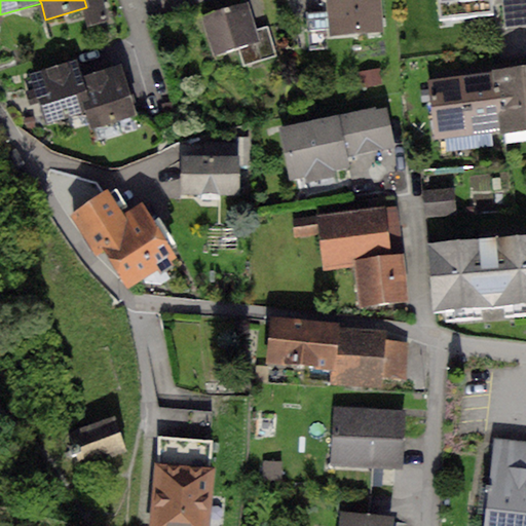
[(102,0),(84,0),(86,7),(92,26),(109,21),(102,0)]
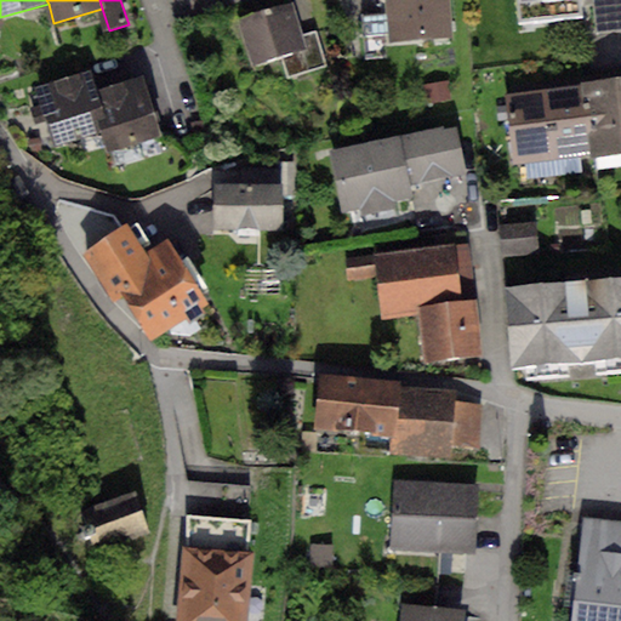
[(448,0),(385,0),(387,15),(388,43),(450,39),(448,0)]
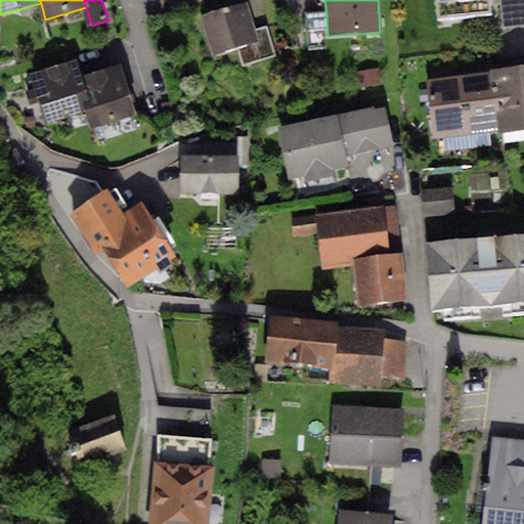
[(489,0),(436,0),(438,18),(491,13),(489,0)]
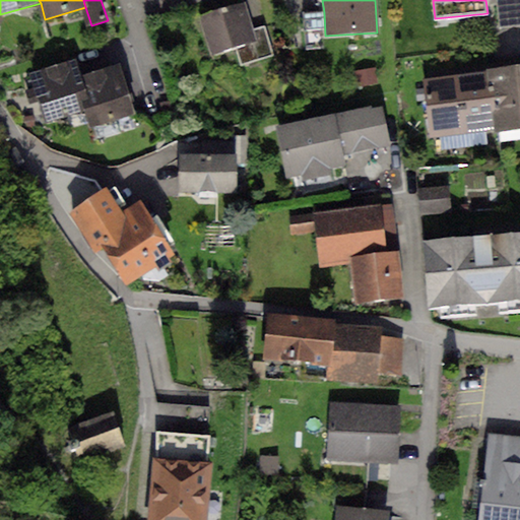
[(519,0),(497,0),(499,28),(519,26),(519,0)]
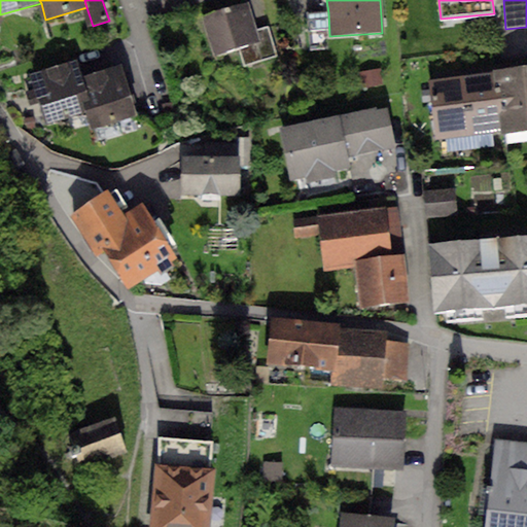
[(247,3),(202,15),(213,56),(258,43),(254,31),(247,3)]
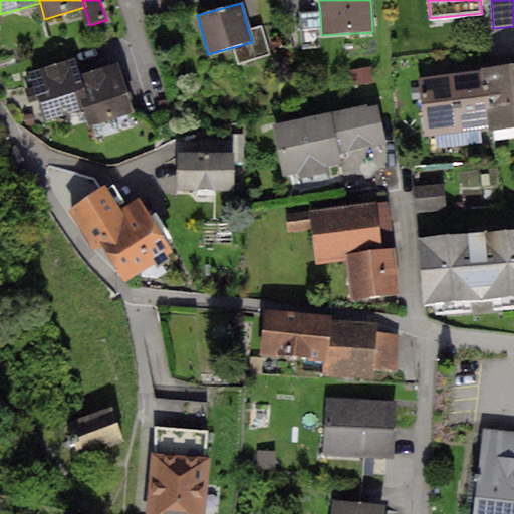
[(321,35),(320,12),(300,13),(302,48),(321,47),(321,35)]
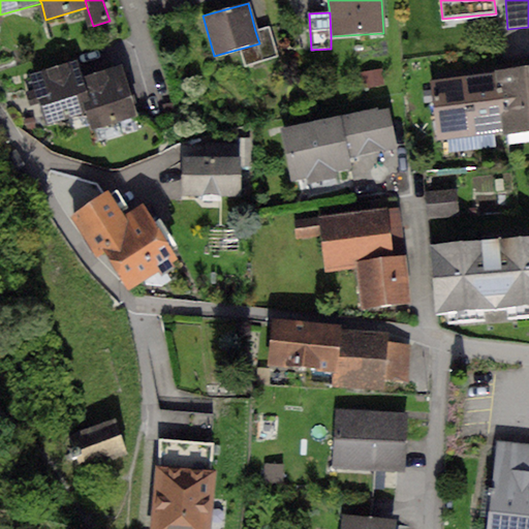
[(270,27),(255,31),(259,43),(265,61),(278,57),(270,27)]
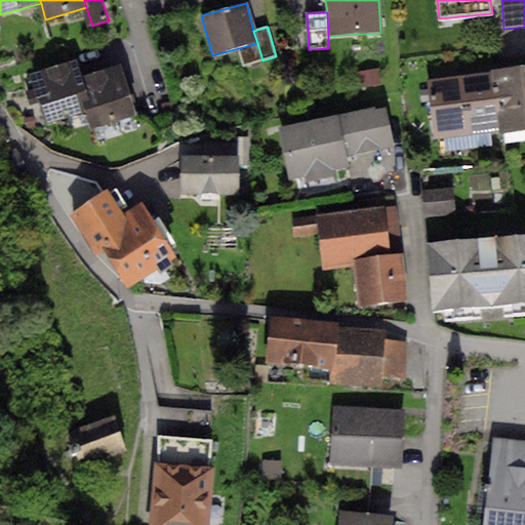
[(89,113),(80,75),(77,62),(31,73),(44,124),(89,113)]
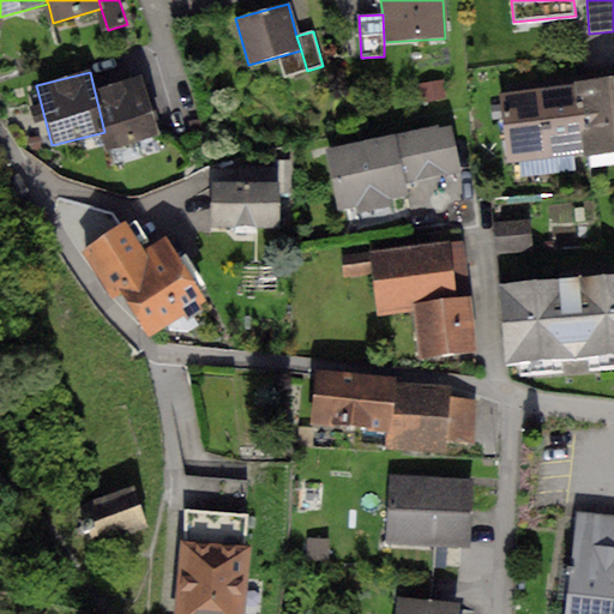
[(613,76),(572,82),(572,84),(582,154),(582,157),(613,152),(613,76)]
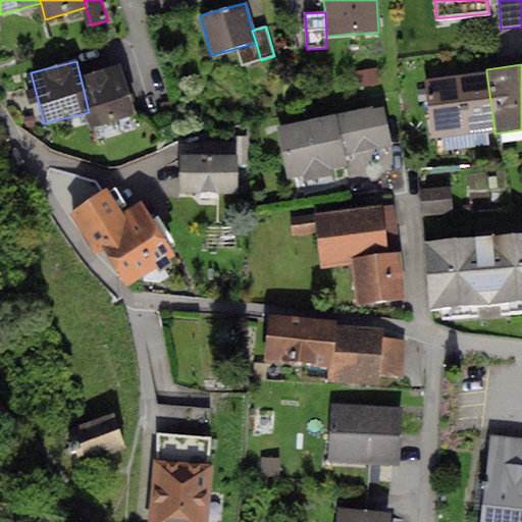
[(121,65),(80,74),(89,112),(92,124),(134,114),(121,65)]
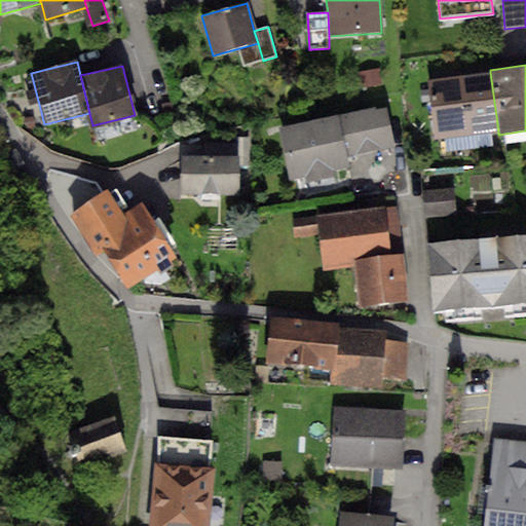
[(381,69),(360,73),(362,88),(384,85),(381,69)]
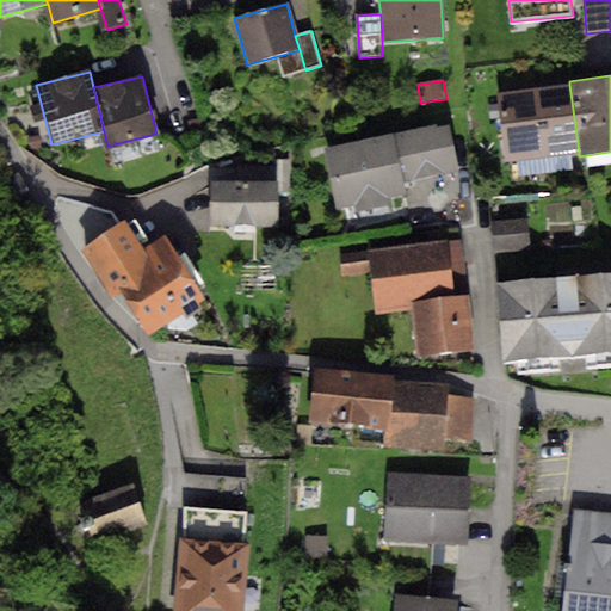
[(579,153),(569,84),(532,88),(541,158),(579,153)]
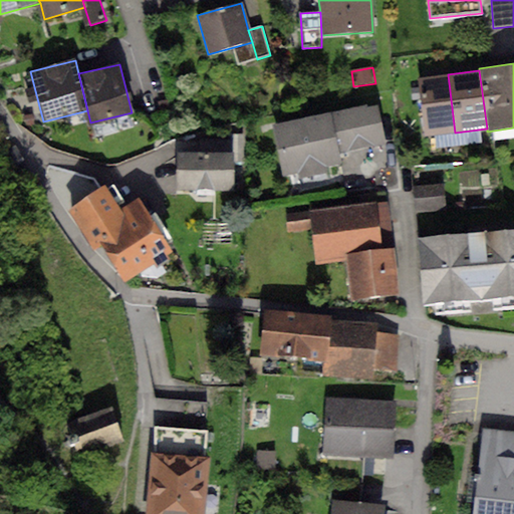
[(455,133),(448,74),(417,78),(424,137),(455,133)]
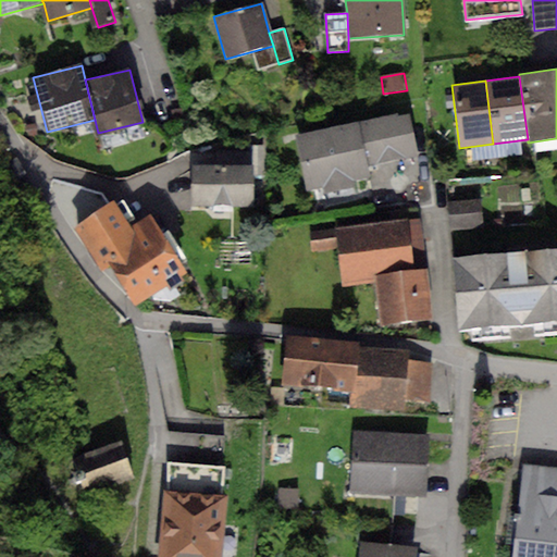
[(396,113),(357,122),(367,166),(416,157),(407,114),(396,116),(396,113)]
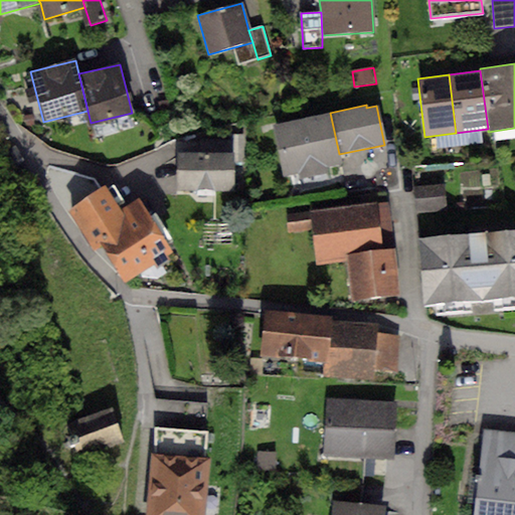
[(330,113),(272,124),(283,176),(300,173),(301,179),(328,173),(327,166),(340,163),(339,154),(330,113)]
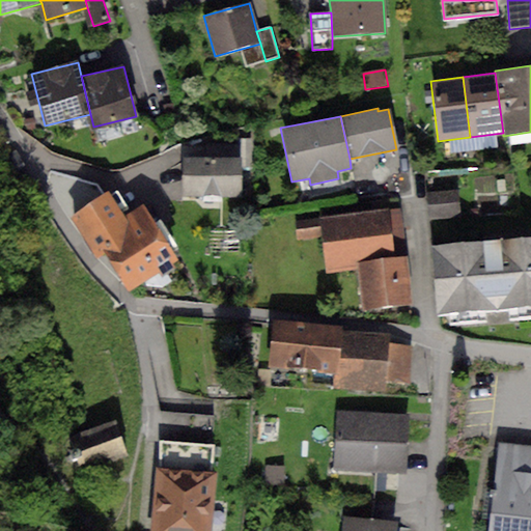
[(33,119),(25,121),(27,132),(35,131),(33,119)]
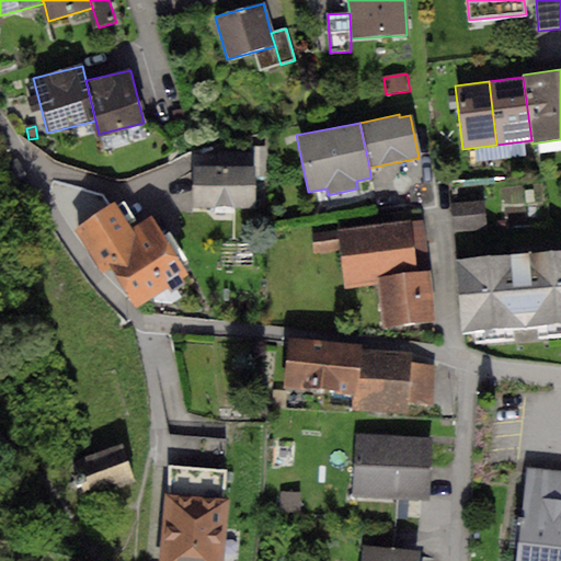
[(254,167),(193,167),(193,207),(254,207),(254,167)]
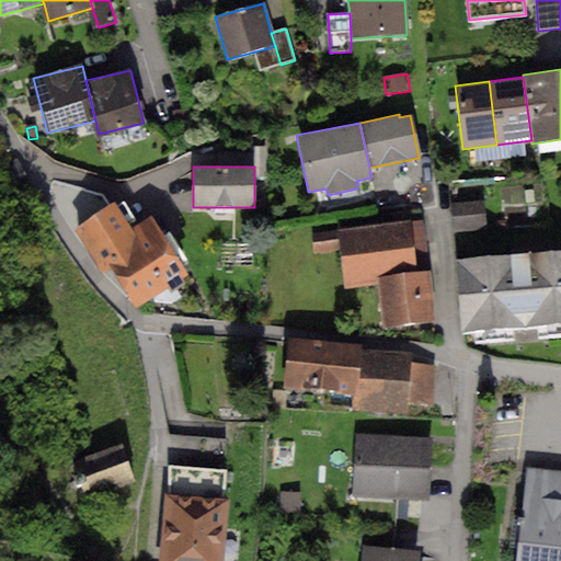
[(483,201),(451,203),(455,232),(485,230),(483,201)]
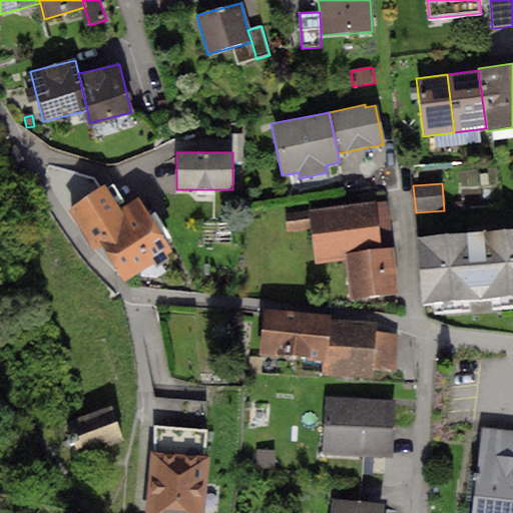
[(105,185),(68,208),(94,249),(102,243),(125,280),(172,249),(138,195),(119,207),(105,185)]
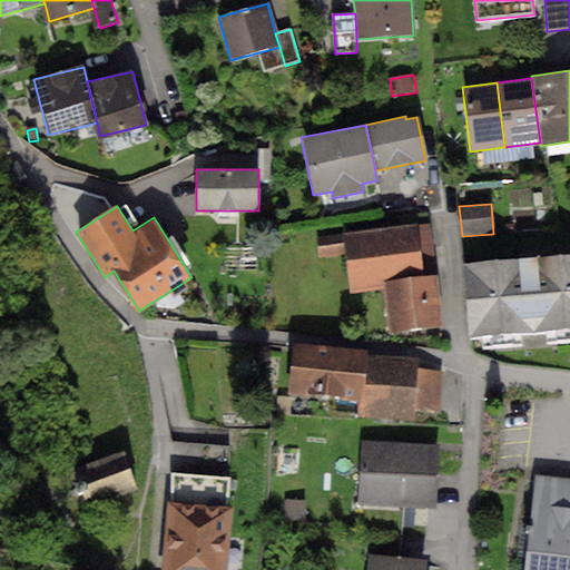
[(416,226),(345,235),(353,293),(382,288),(387,334),(442,327),(435,273),(422,275),(416,226)]
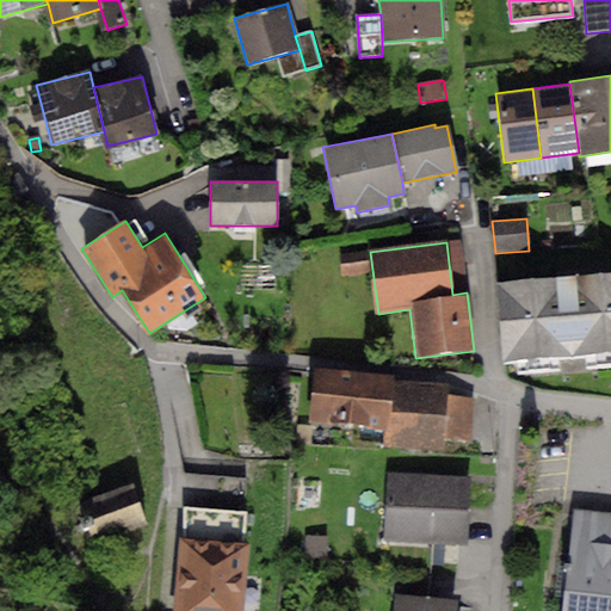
[(365,252),(339,254),(340,276),(366,275),(365,252)]
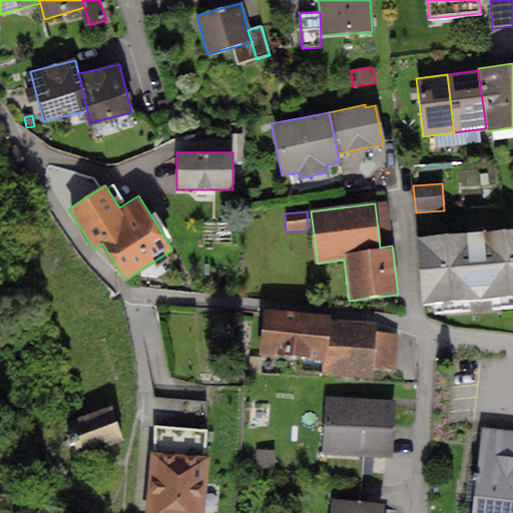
[(512,230),(419,239),(425,305),(512,297),(512,230)]
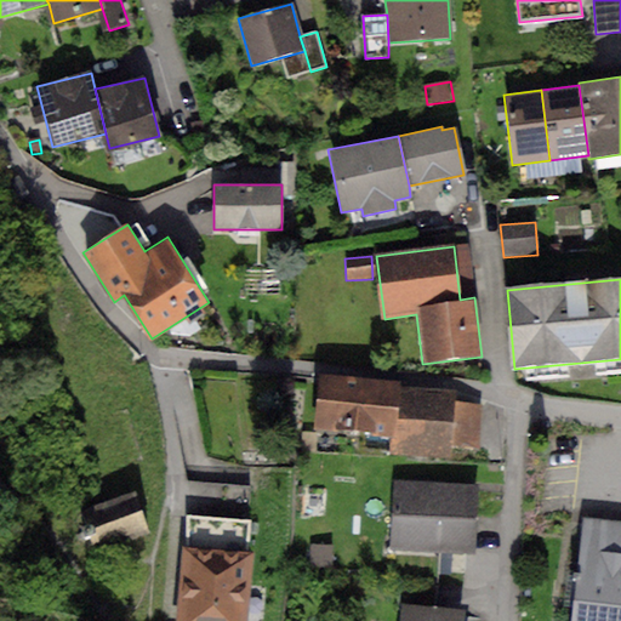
[(396,383),(318,377),(314,431),(392,437),(396,386),(396,383)]
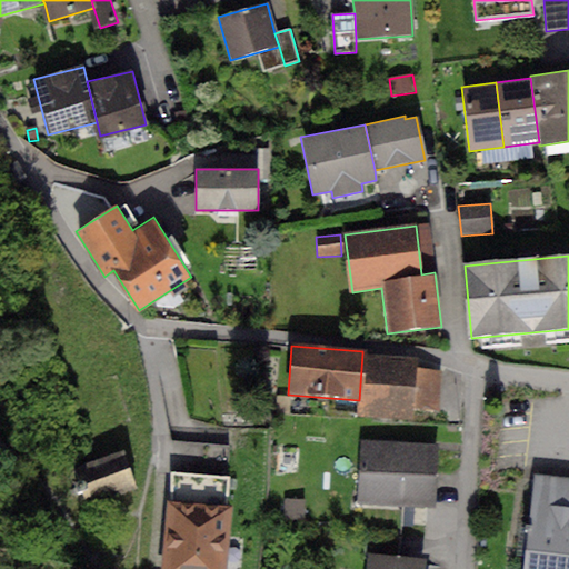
[(417,357),(362,353),(359,400),(358,416),(412,419),(412,409),(439,411),(442,369),(416,368),(417,357)]
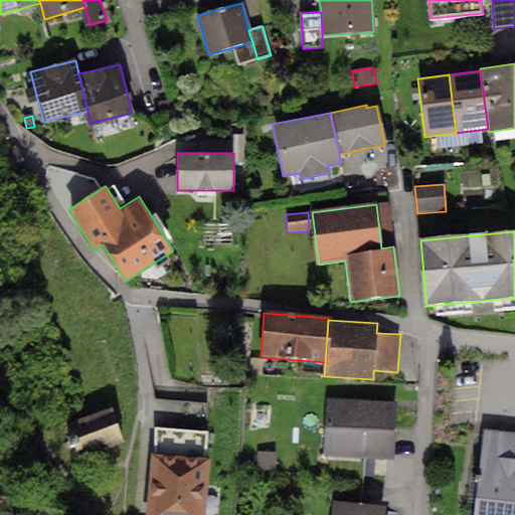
[(158,399),(155,427),(205,433),(208,403),(158,399)]
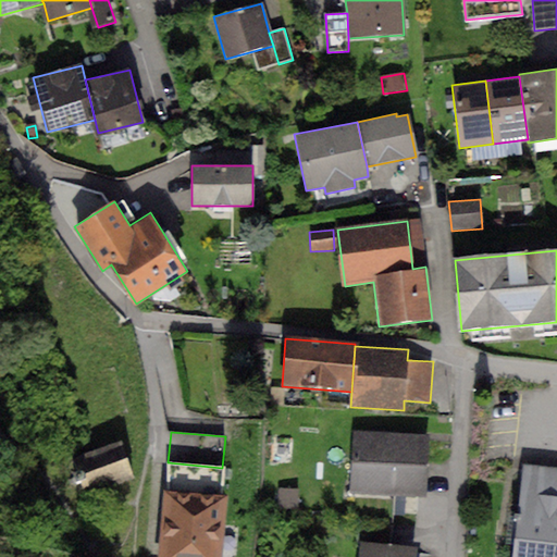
[(428,436),(354,432),(349,492),(394,494),(424,496),(428,436)]
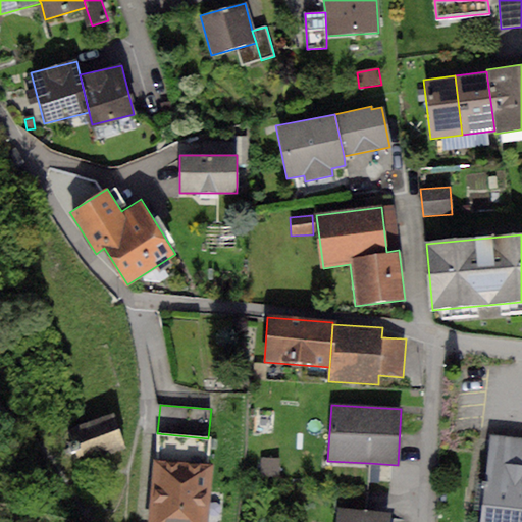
[(70,429),(81,461),(125,446),(114,414),(70,429)]
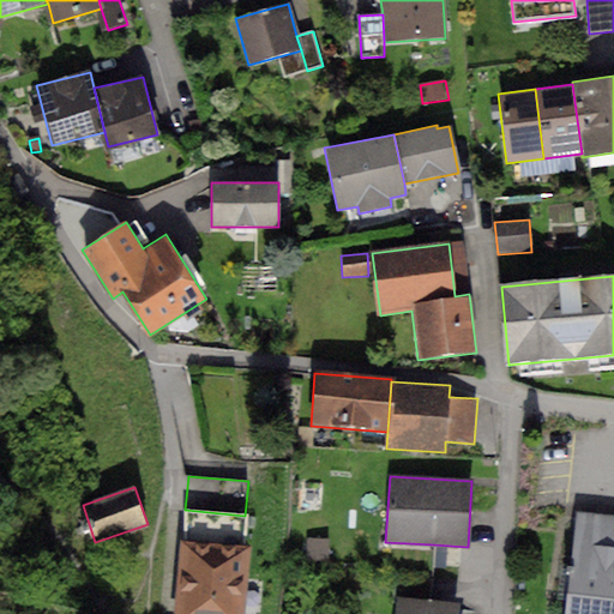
[(185,510),(182,541),(242,547),(245,516),(185,510)]
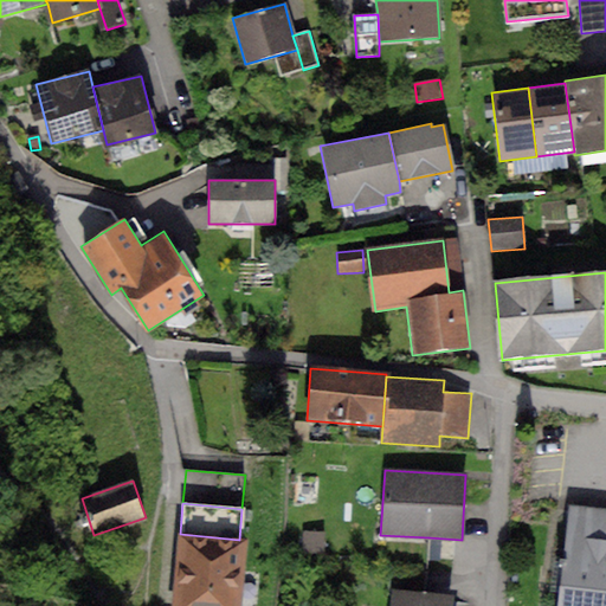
[(605,605),(605,511),(569,509),(559,605),(605,605)]
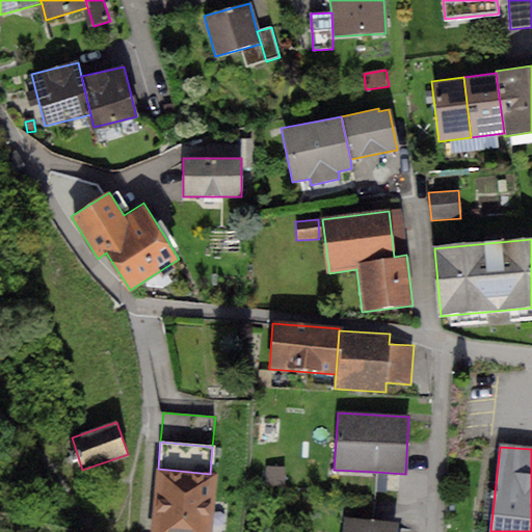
[(284,468),(266,467),(265,486),(283,487),(284,468)]
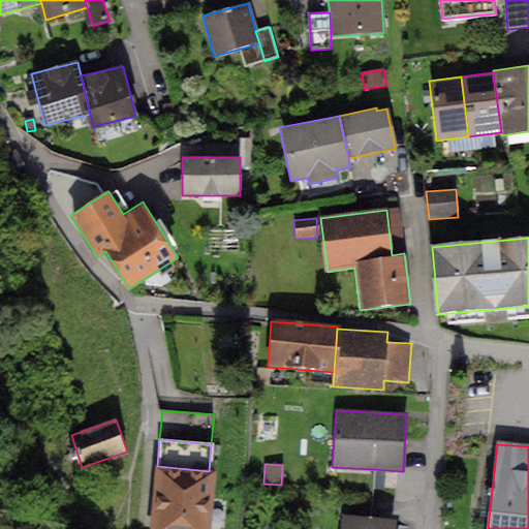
[(209,528),(216,472),(209,471),(157,466),(149,528),(209,528)]
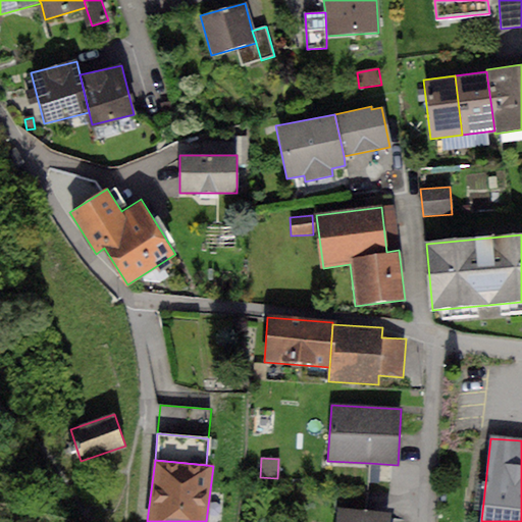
[(366,512),(367,493),(337,490),(336,509),(366,512)]
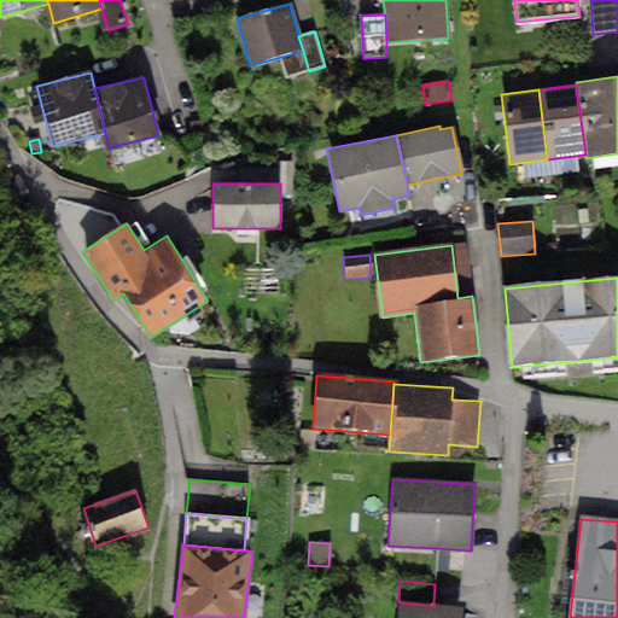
[(433,606),(398,602),(396,617),(458,617),(460,608),(433,606)]
